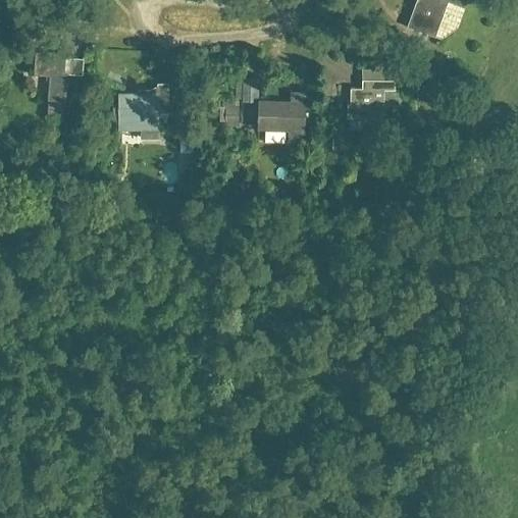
[(416,0),(407,26),(455,42),(470,0),(416,0)]
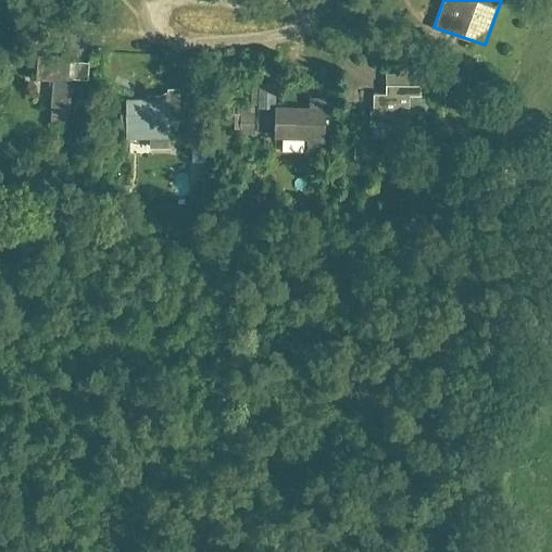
[(75,57),(38,55),(38,83),(51,83),(51,118),(76,120),(76,80),(89,82),(89,63),(75,62),(75,57)]
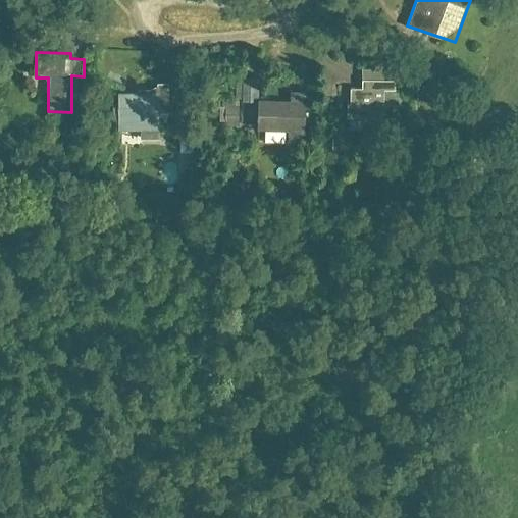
[(355,80),(355,114),(410,114),(410,83),(403,83),(403,73),(368,73),(368,80),(355,80)]
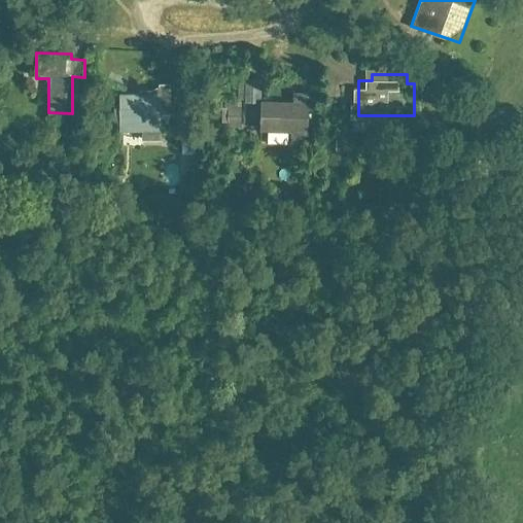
[(265,76),(246,77),(247,112),(265,111),(265,76)]
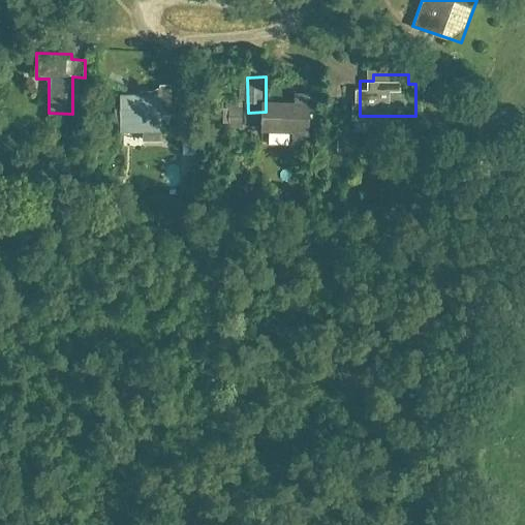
[(156,93),(118,94),(119,133),(157,132),(156,93)]
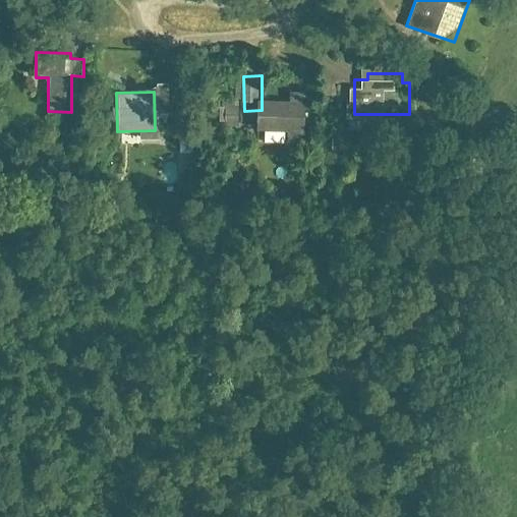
[(305,99),(263,98),(262,123),(304,125),(305,99)]
